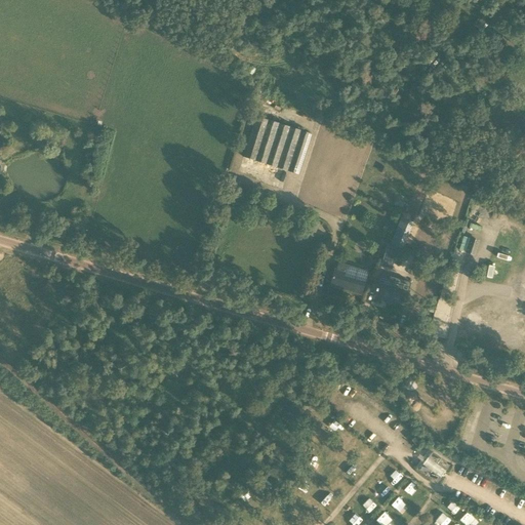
[(478,18),(473,26),(474,26),(483,32),(487,26),(478,18)]
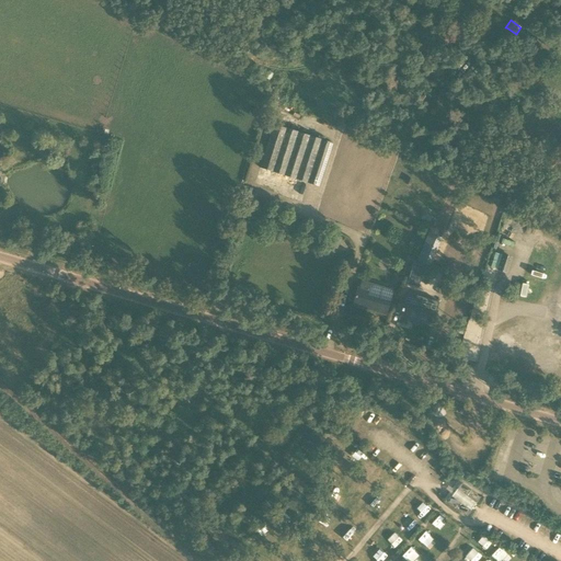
[(333,144),(321,139),(274,125),(261,168),(320,186),(333,144)]
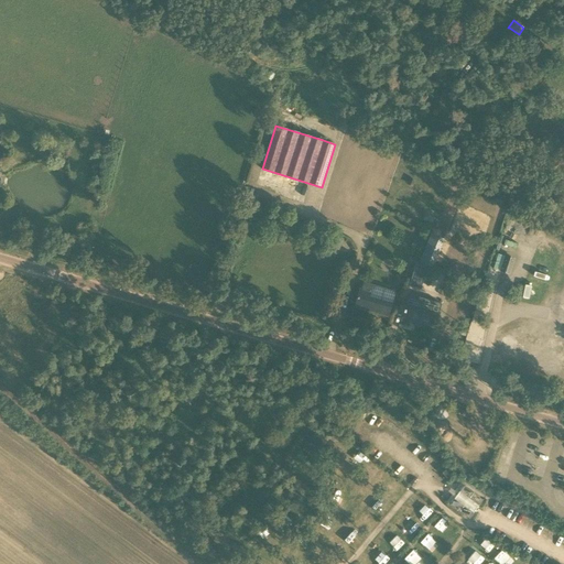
[(419,262),(426,266),(427,266),(440,237),(431,234),(419,262)]
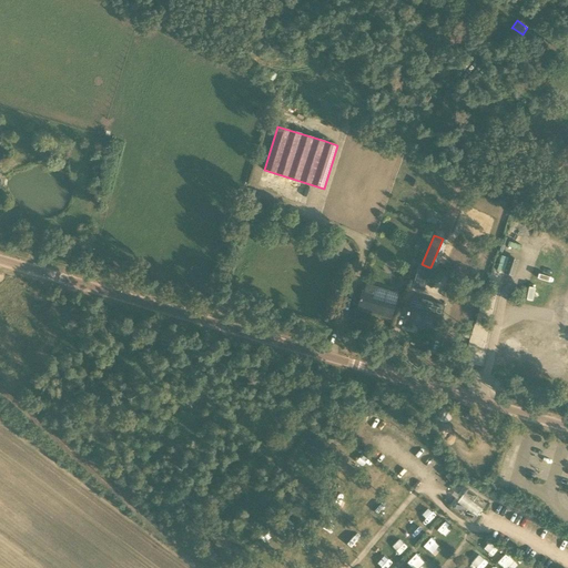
[(346,241),(337,237),(331,253),(340,256),(346,241)]
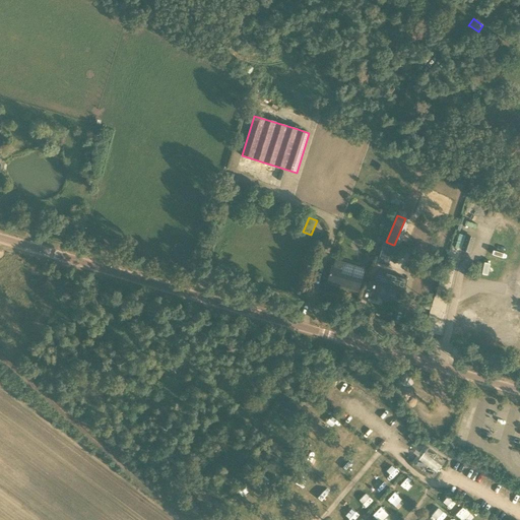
[(469,253),(474,239),(466,237),(462,250),(469,253)]
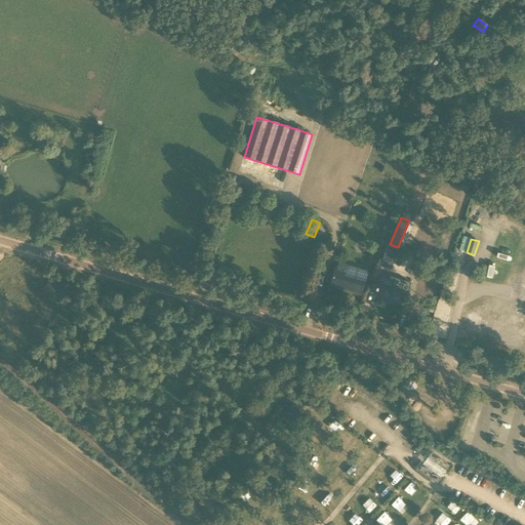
[(393,264),(398,247),(397,247),(387,244),(382,261),(393,264)]
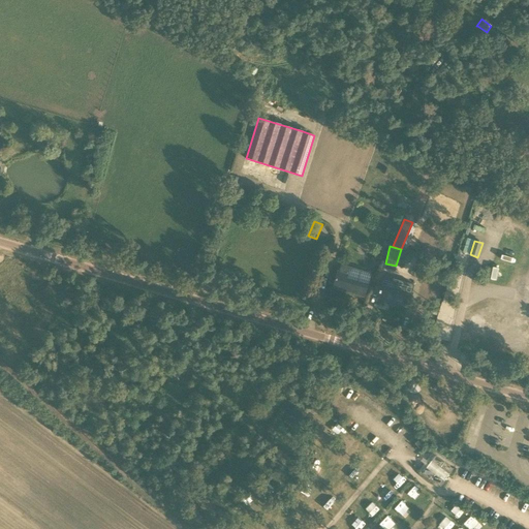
[(333,287),(364,297),(370,274),(340,266),(336,279),(335,278),(333,287)]
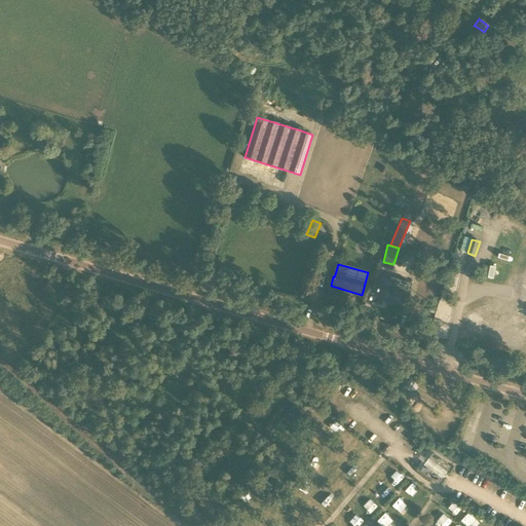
[(377,290),(374,298),(405,307),(409,291),(380,283),(378,290),(377,290)]
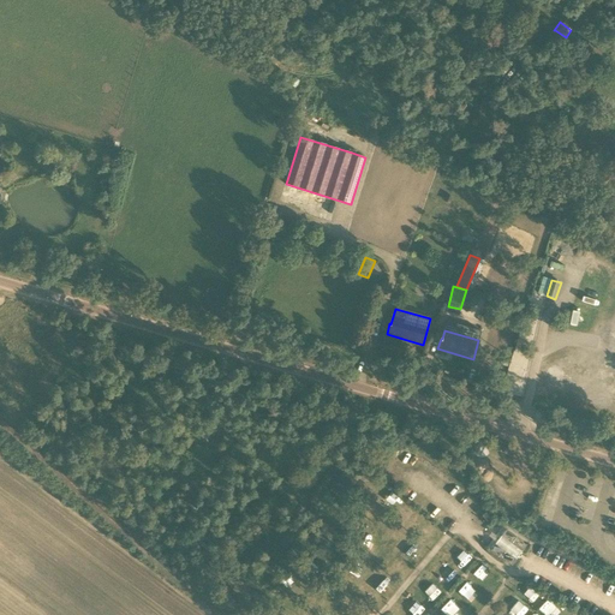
[(512,566),(526,545),(506,530),(490,550),(512,566)]
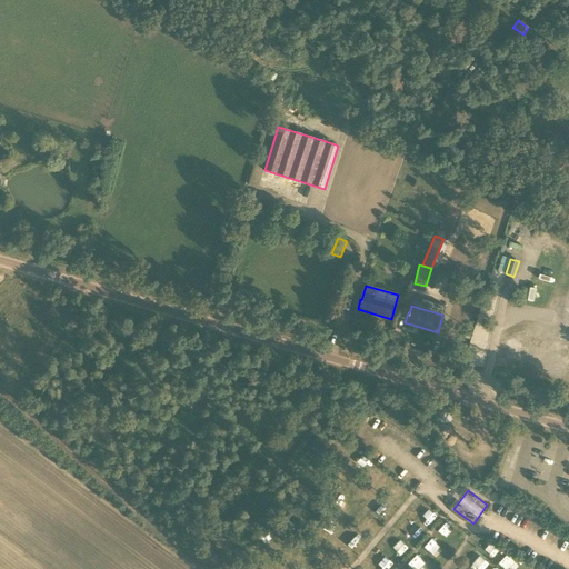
[(445,523),(438,530),(446,537),(452,531),(445,523)]
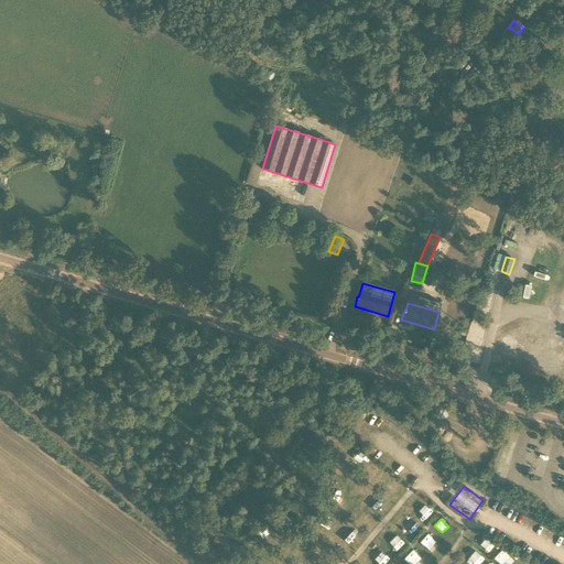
[(420,542),(426,549),(434,541),(427,534),(420,542)]
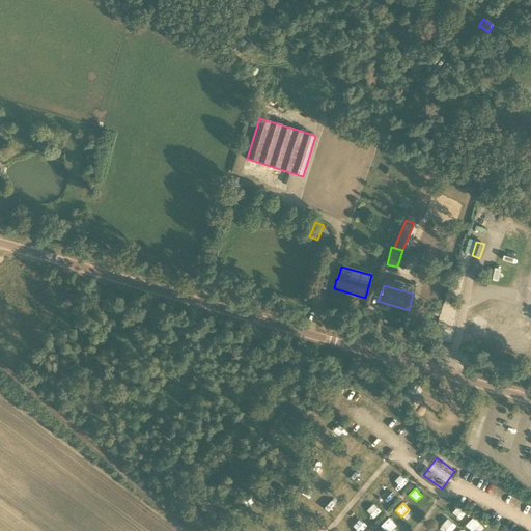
[(386,530),(398,530),(400,529),(388,516),(380,525),(386,530)]
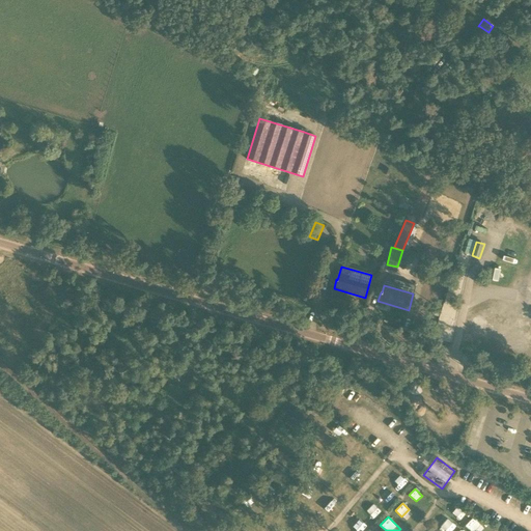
[(472,530),(480,530),(484,526),(471,518),(466,527),(472,530)]
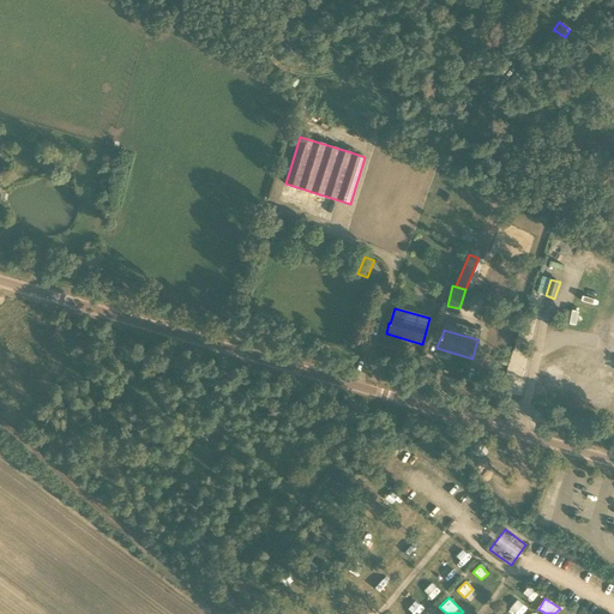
[(512,613),(522,613),(527,609),(517,601),(509,611),(512,613)]
